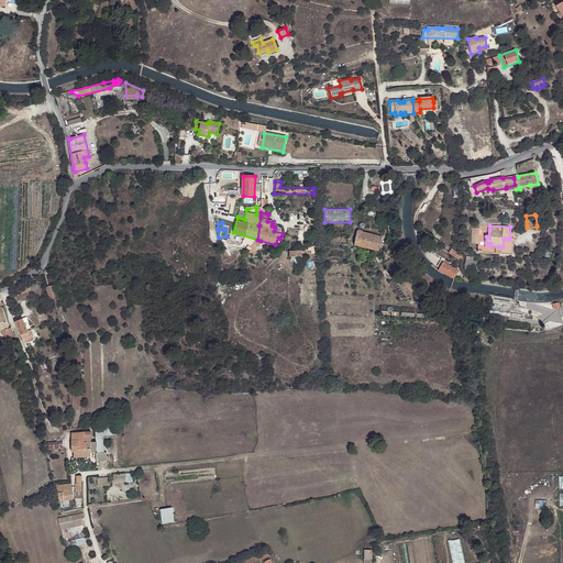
[(488,236),(489,230),(486,230),(479,229),(476,229),(477,231),(479,231),(478,244),(478,253),(514,255),(515,239),(509,238),(509,239),(504,239),(503,246),(499,246),(490,245),(490,243),(486,243),(486,236),(488,236)]
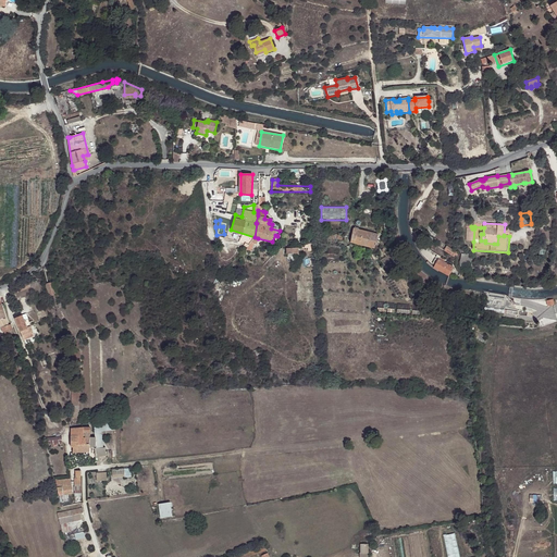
[(354,229),(350,243),(375,248),(379,235),(354,229)]
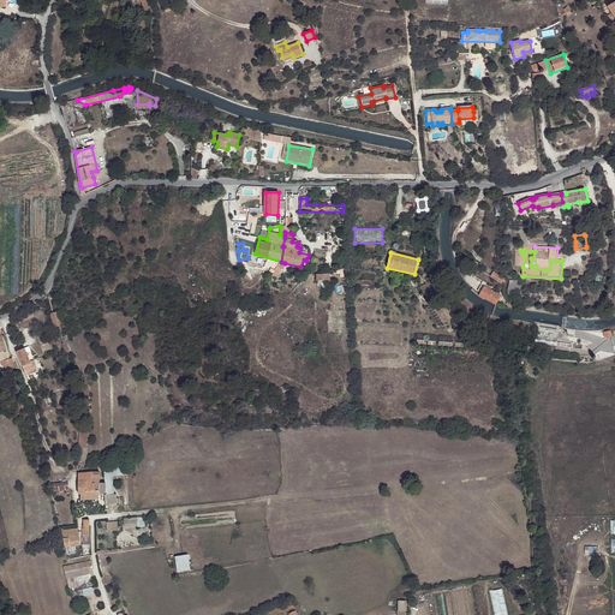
[(378,266),(378,261),(350,256),(348,261),(378,266)]
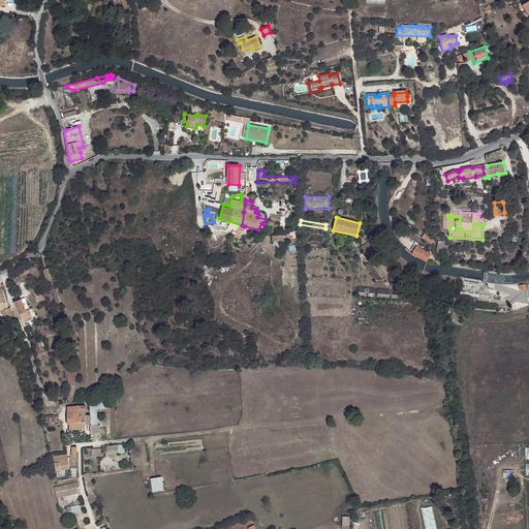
[(433,240),(426,235),(424,234),(422,239),(431,244),(433,240)]
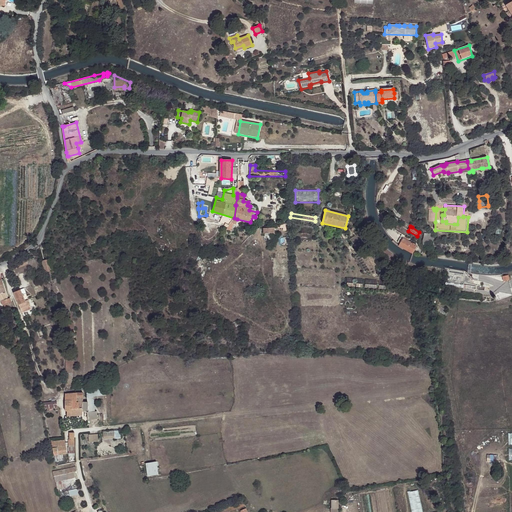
[(429,246),(434,246),(435,234),(424,233),(424,241),(429,241),(429,246)]
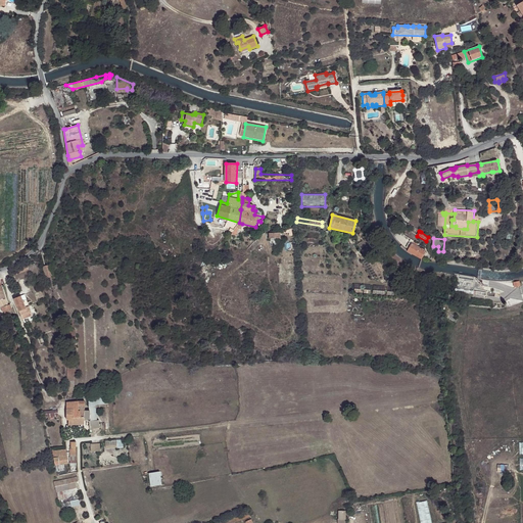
[(412,254),(421,259),(425,251),(419,248),(415,246),(411,244),(408,248),(413,251),(411,254),(412,254)]
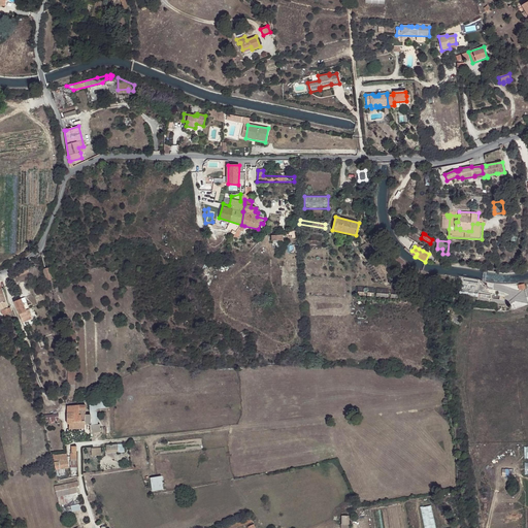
[(415,257),(410,254),(411,252),(409,251),(408,250),(406,248),(405,249),(404,250),(406,252),(408,253),(411,255),(414,257),(416,258),(416,257),(415,257)]
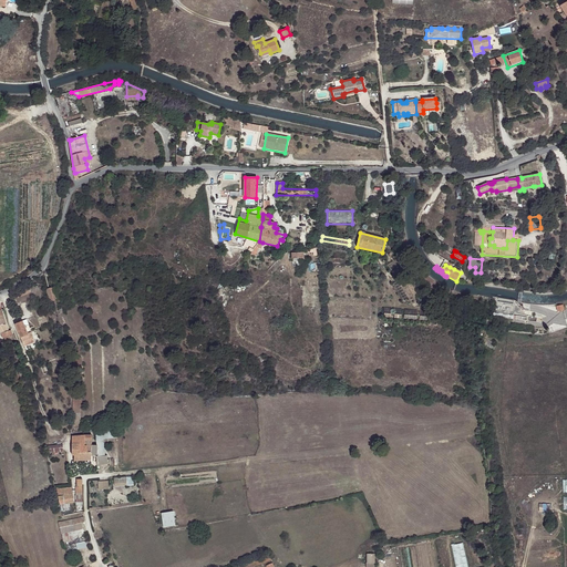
[(401,279),(398,281),(409,299),(412,297),(401,279)]
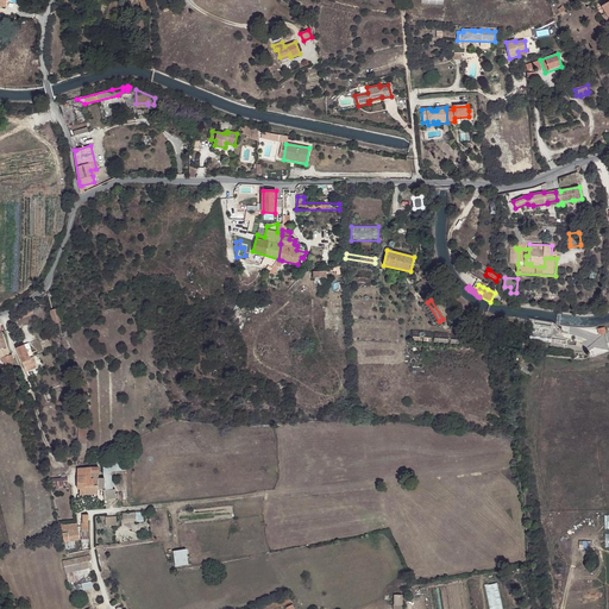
[(76,309),(61,313),(61,319),(81,314),(86,313),(85,307),(80,308),(81,309),(76,311),(76,309)]
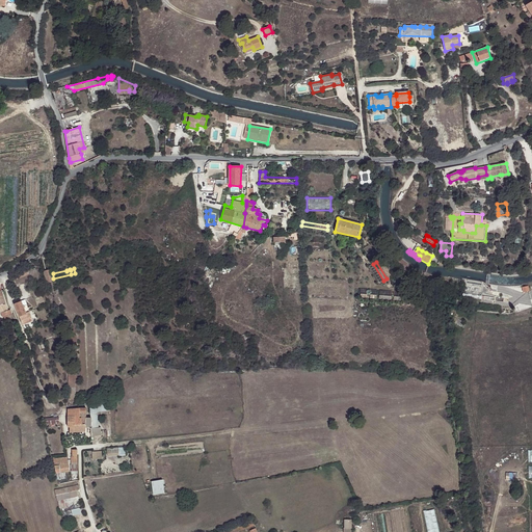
[(46,270),(44,271),(46,281),(54,278),(53,278),(53,273),(52,269),(46,270)]
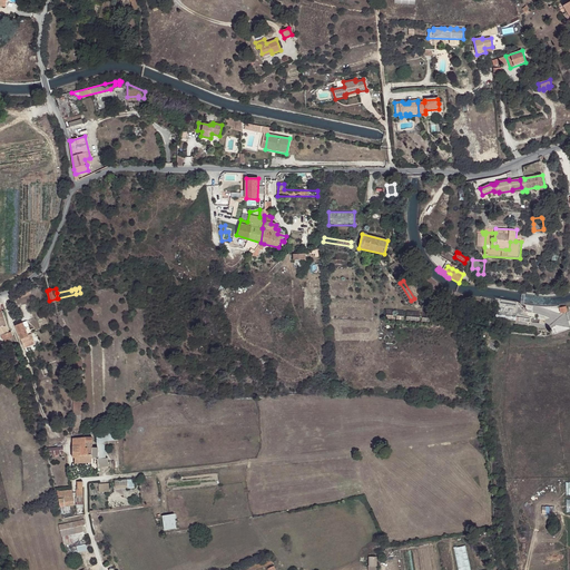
[(29,290),(16,295),(18,300),(31,294),(29,290)]
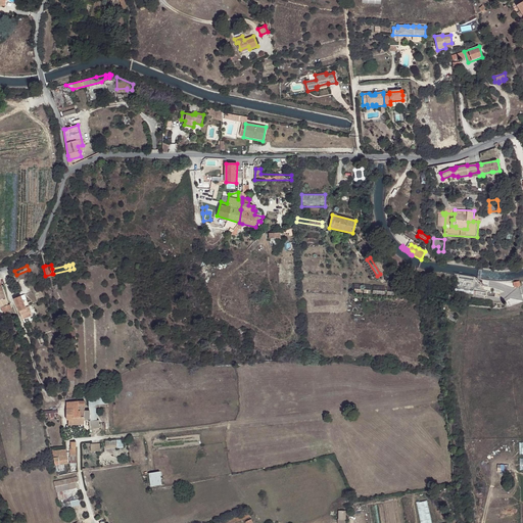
[(0,306),(1,308),(2,313),(3,313),(12,308),(11,304),(8,305),(5,298),(1,286),(0,286),(0,306)]
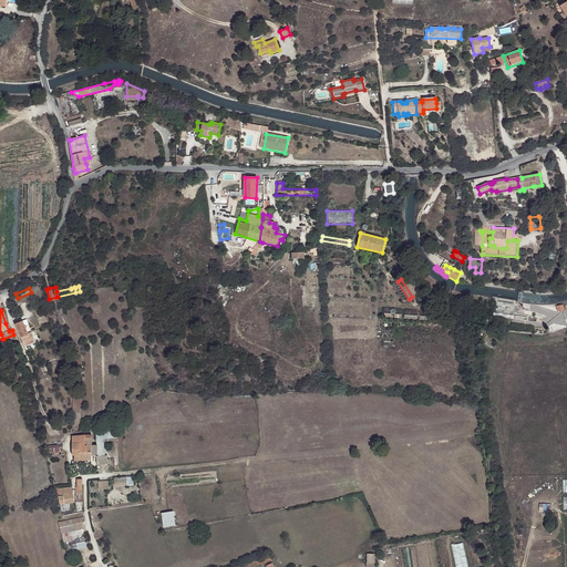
[(24,347),(34,342),(29,327),(24,328),(22,321),(16,325),(24,347)]
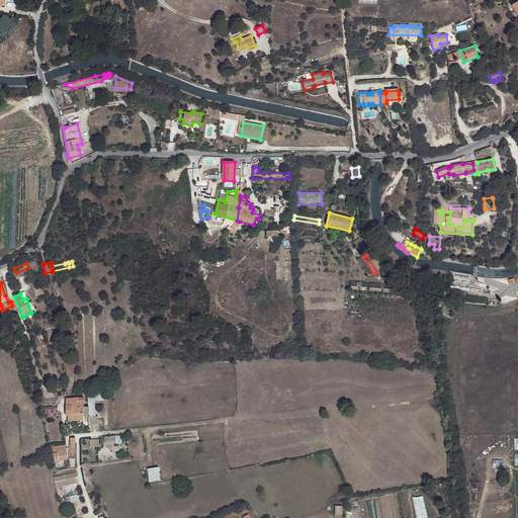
[(94,393),(95,401),(105,400),(105,392),(94,393)]
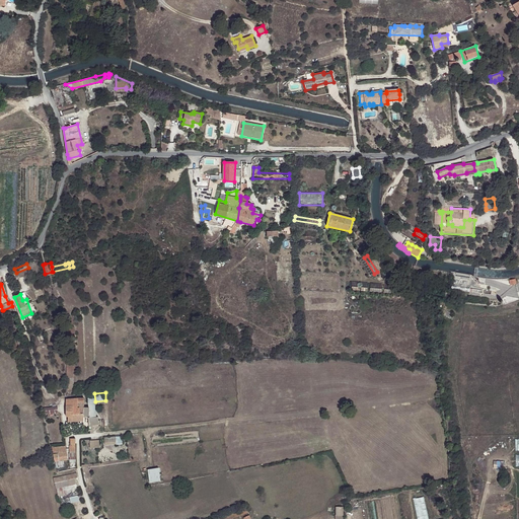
[(84,409),(83,403),(78,404),(77,399),(66,399),(66,417),(68,417),(68,423),(84,422),(84,418),(90,417),(90,413),(94,412),(95,412),(94,394),(88,395),(89,408),(84,409)]
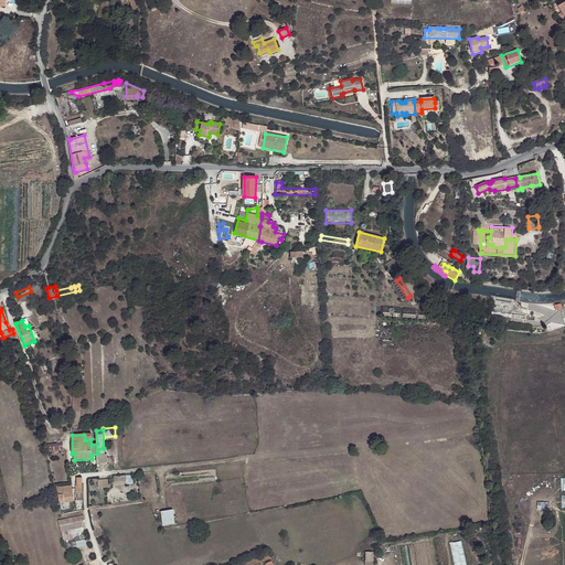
[(103,458),(103,454),(98,455),(95,455),(95,462),(98,462),(99,464),(110,462),(110,458),(103,458)]
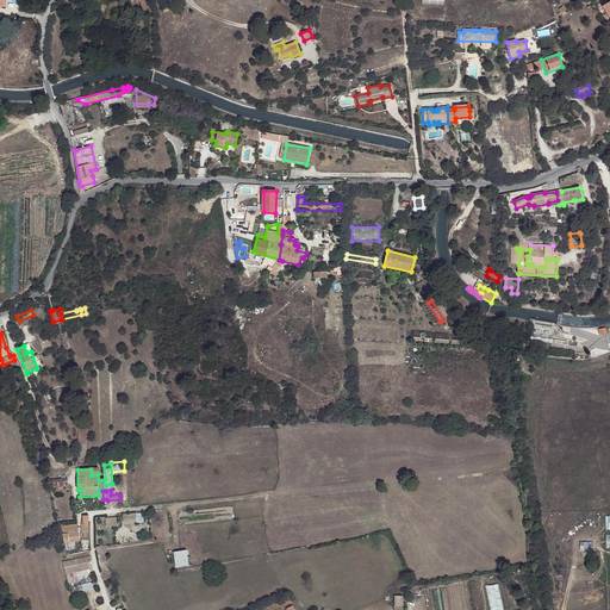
[(136,514),(123,515),(123,523),(136,522),(136,514)]
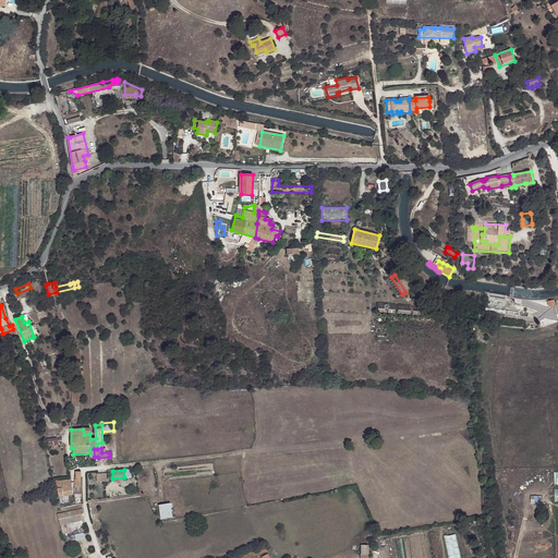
[(62,494),(58,494),(60,504),(69,502),(68,495),(62,496),(62,494)]
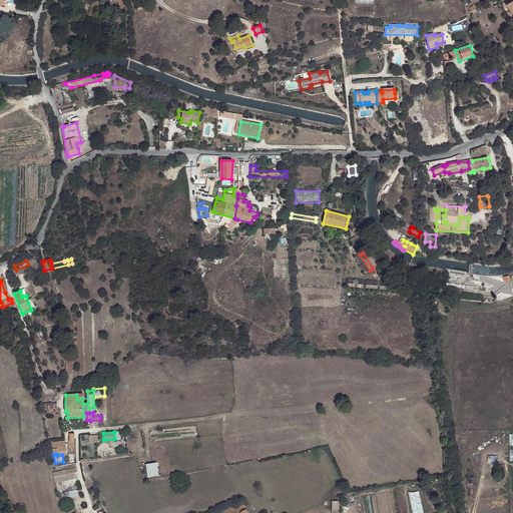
[(156,463),(150,464),(151,476),(158,475),(156,463)]
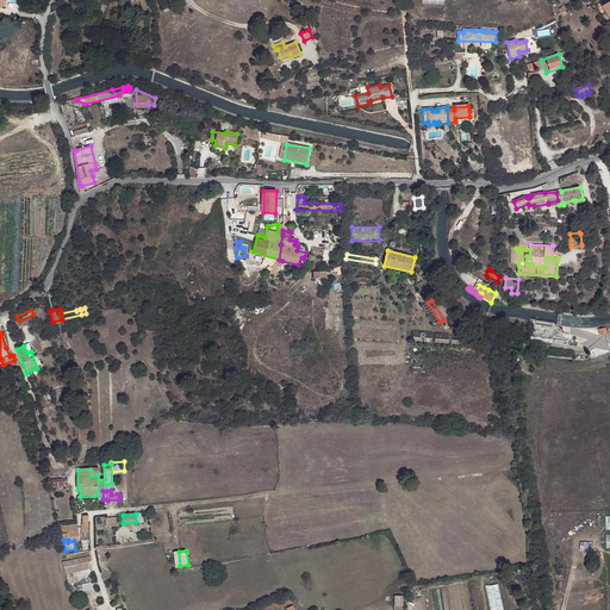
[(88,556),(68,561),(63,562),(63,568),(87,564),(89,562),(88,556)]
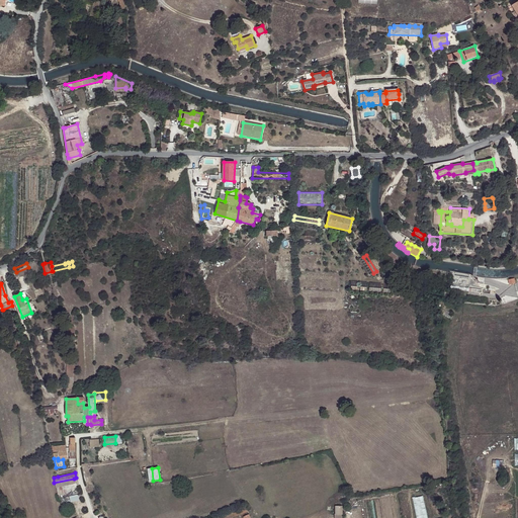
[(74,479),(54,483),(56,488),(64,487),(75,484),(74,479)]
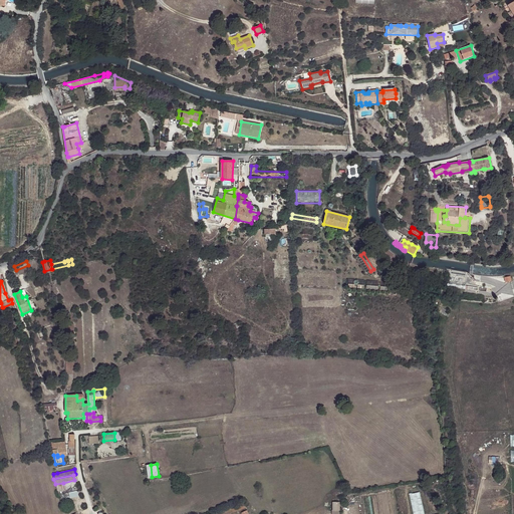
[(63,483),(55,484),(56,492),(64,490),(63,483)]
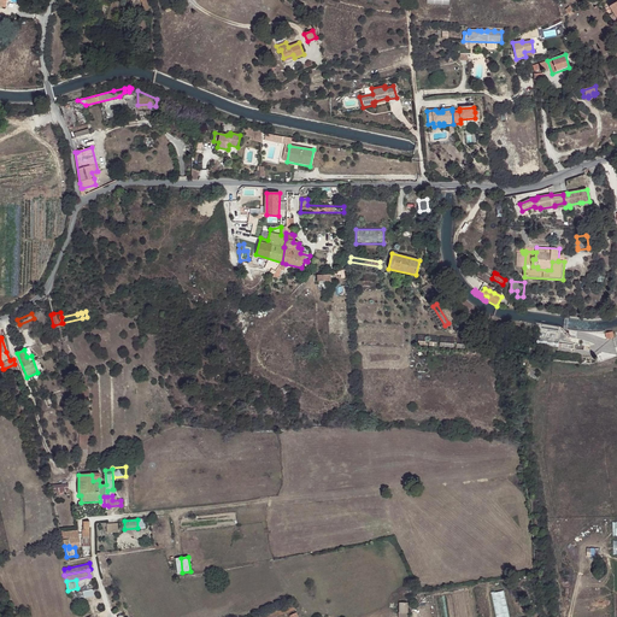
[(276,616),(294,609),(292,604),(260,616),(259,616),(276,616)]
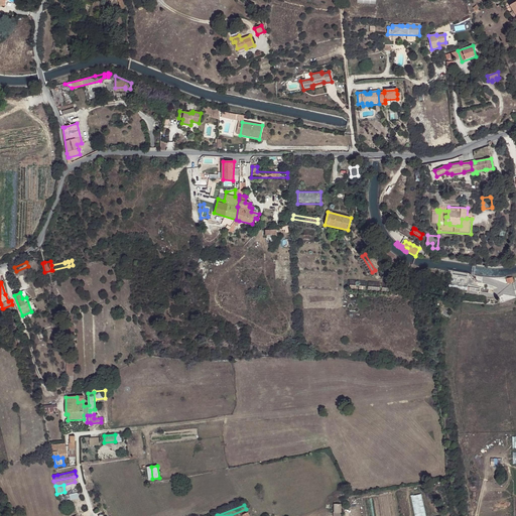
[(340,505),(334,505),(335,513),(333,513),(332,515),(340,515),(340,513),(341,513),(340,505)]
